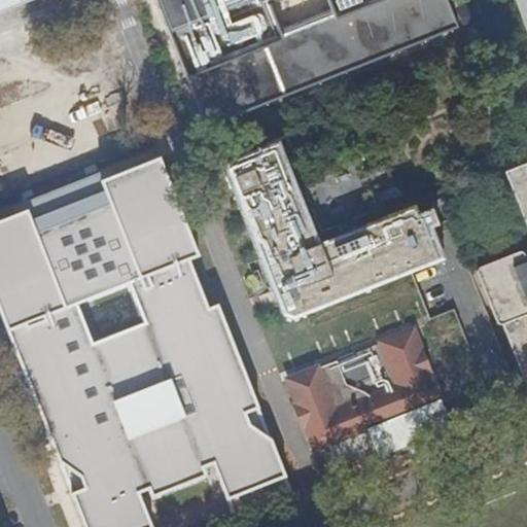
[(0,0),(0,13),(33,0),(0,0)]
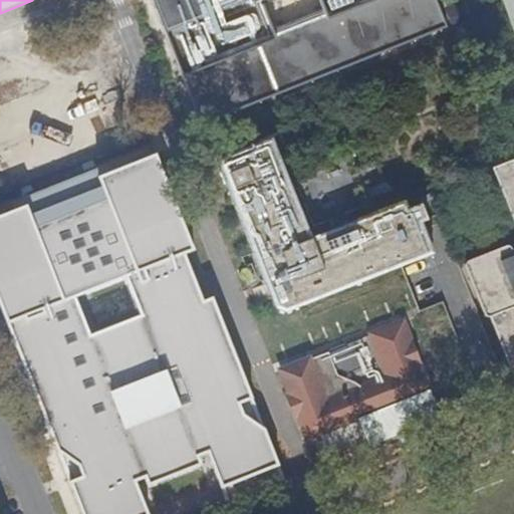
[(151,0),(199,120),(448,25),(437,0),(151,0)]
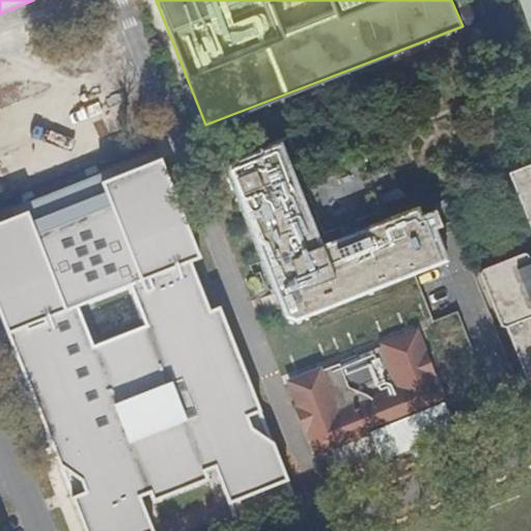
[(347,236),(320,247),(296,183),(281,146),(225,168),(240,204),(283,317),(292,322),(406,276),(441,261),(432,240),(455,230),(451,220),(436,227),(430,215),(418,220),(414,211),(362,230),(359,223),(384,214),(366,169),(306,191),(324,234),(343,227),(347,236)]
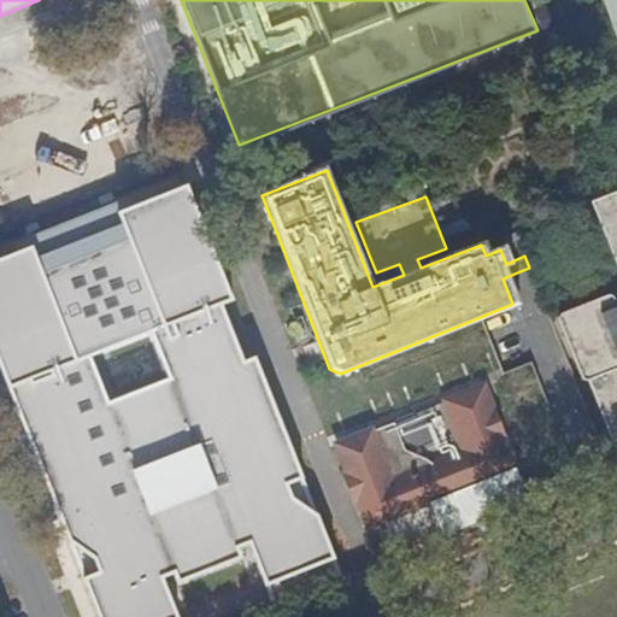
[(247,616),(345,576),(189,183),(0,257),(0,371),(97,616),(247,616)]
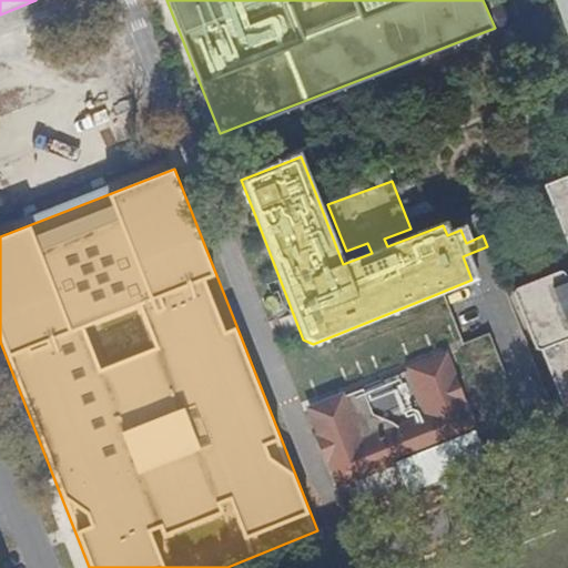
[(567,421),(567,181),(544,191),(567,252),(567,276),(563,279),(559,275),(517,292),(514,297),(535,352),(541,353),(567,421)]
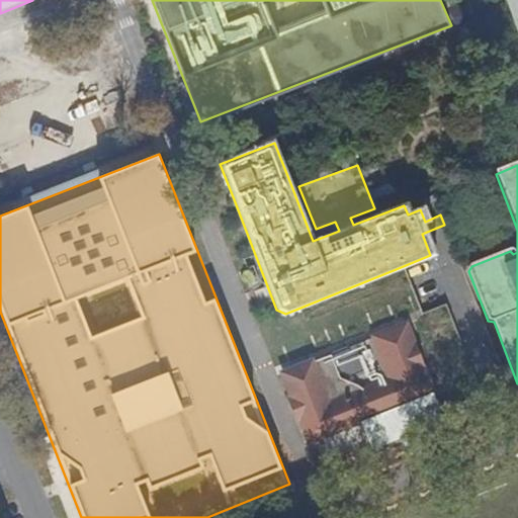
[(467,381),(446,325),(428,332),(449,389),(467,381)]
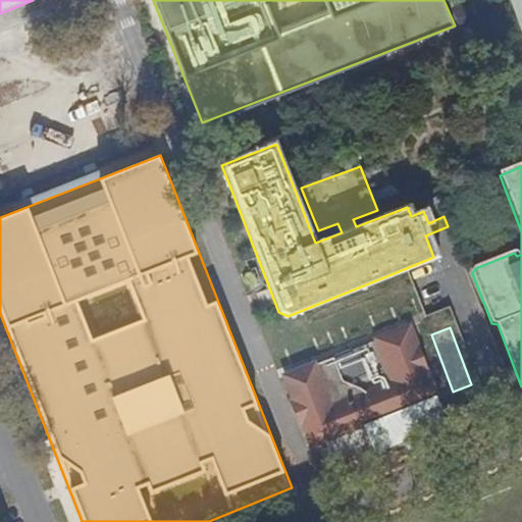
[(312,448),(436,397),(410,330),(377,343),(393,380),(330,406),(315,369),(285,380),(312,448)]
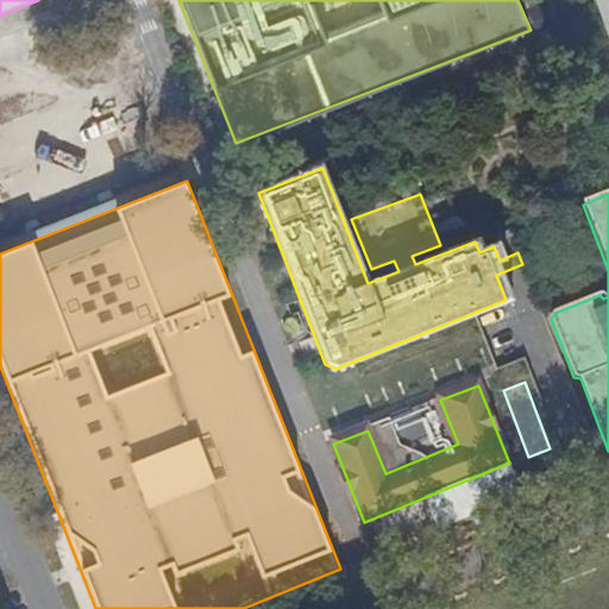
[(400,441),(426,431),(418,410),(391,421),(400,441)]
